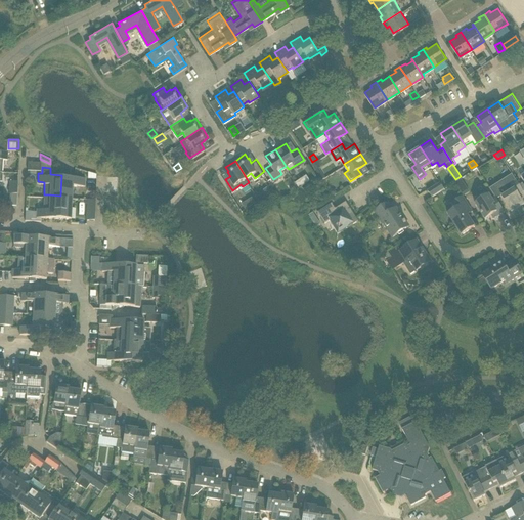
[(504,177),(507,182),(498,188),(512,209),(523,201),(519,192),(523,189),(522,187),(515,177),(512,172),(504,177)]
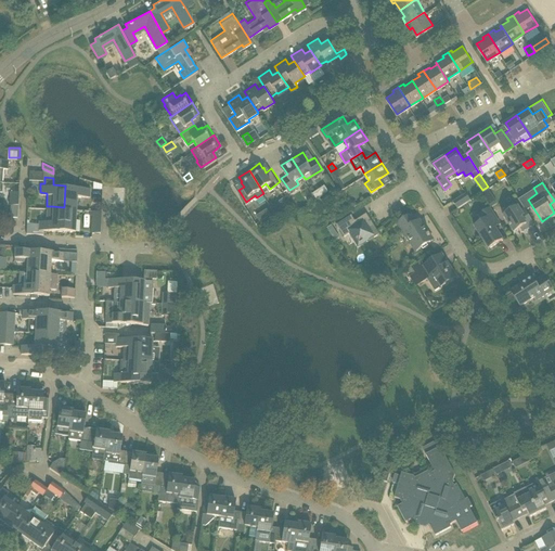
[(64,207),(76,207),(77,194),(89,195),(90,187),(65,186),(64,207)]
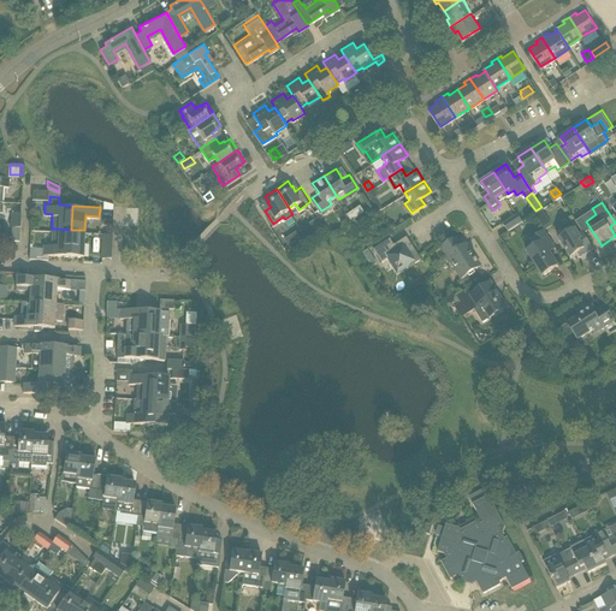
[(535,211),(540,218),(546,214),(542,207),(535,211)]
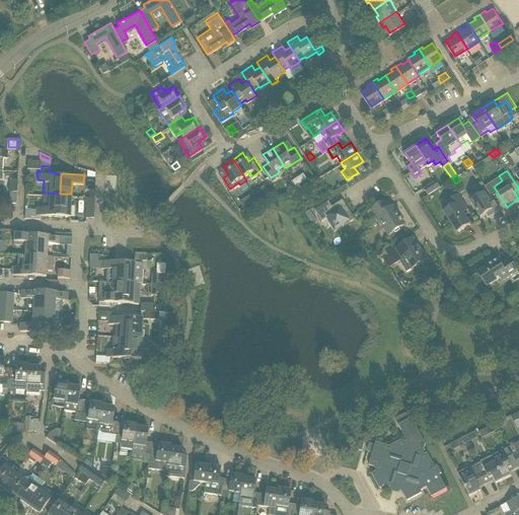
[(10,175),(10,177),(9,190),(17,191),(18,175),(10,175)]
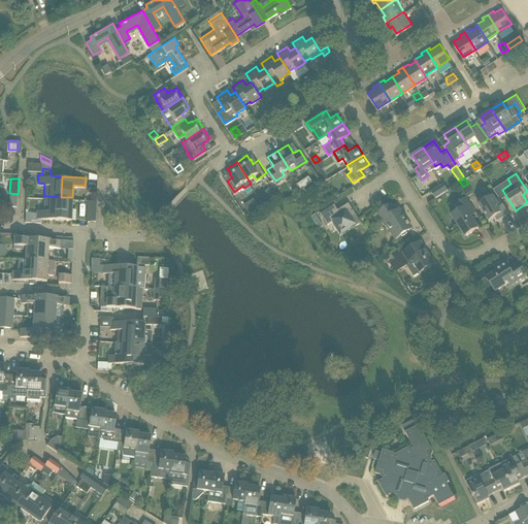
[(297,181),(292,184),(294,187),(296,190),(299,188),(300,187),(299,184),(297,182),(297,181)]
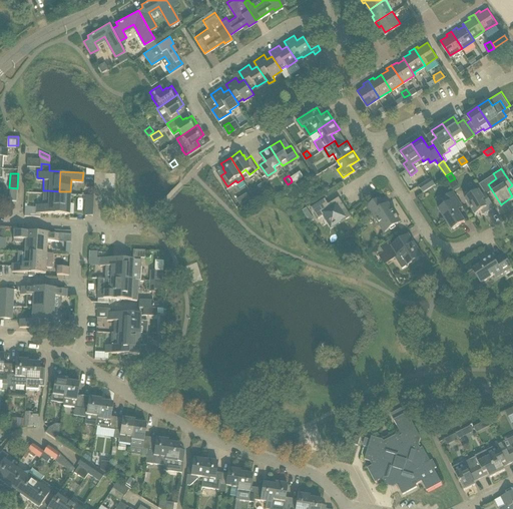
[(423,190),(432,185),(436,182),(431,176),(419,183),(423,190)]
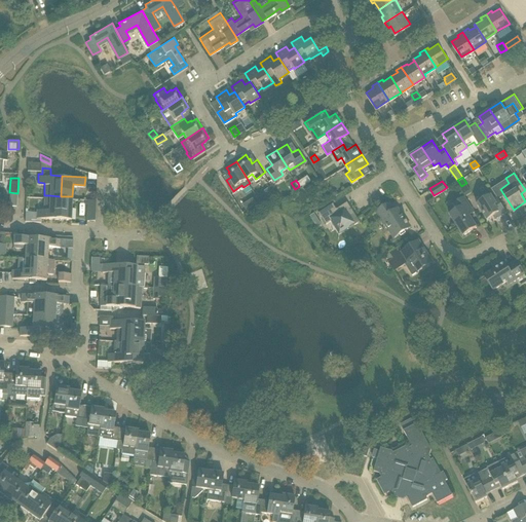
[(470,187),(466,183),(461,186),(465,193),(471,189),(470,187)]
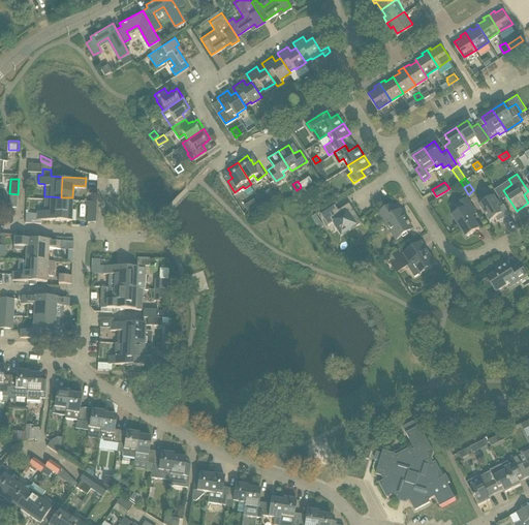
[(509,211),(504,203),(499,195),(496,197),(494,194),(479,204),(490,219),(496,215),(499,218),(509,211)]
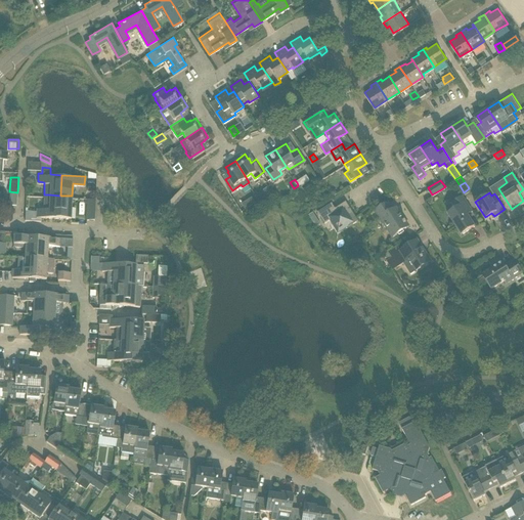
[(452,201),(456,207),(448,212),(462,232),(475,224),(467,213),(473,208),(464,193),(452,201)]
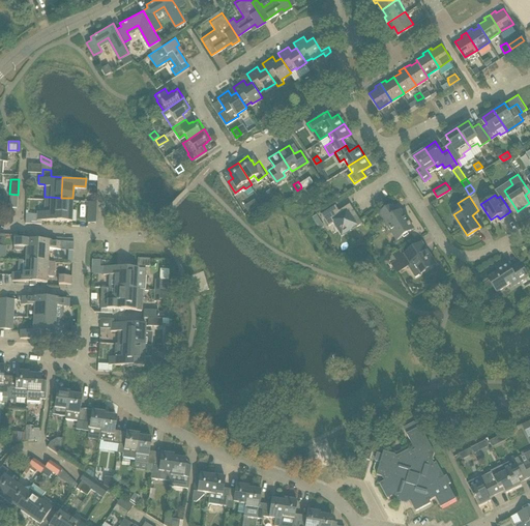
[(41,217),(60,218),(61,198),(50,197),(45,197),(43,209),(37,209),(36,217),(41,217)]
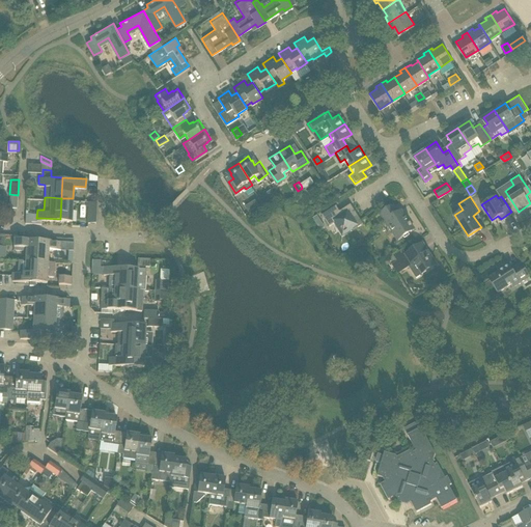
[(251,200),(245,203),(249,210),(254,206),(259,203),(255,197),(251,200)]
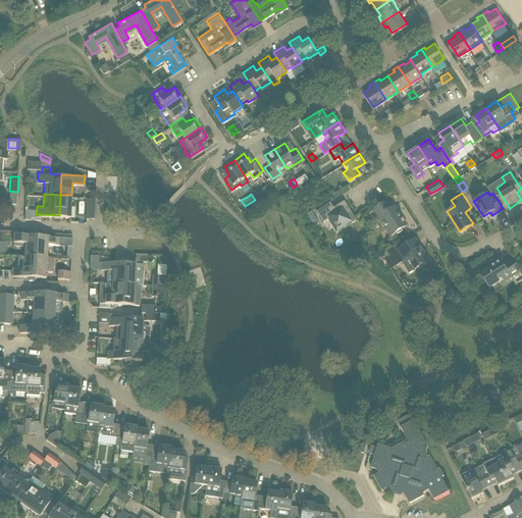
[(70,216),(71,195),(60,195),(59,215),(70,216)]
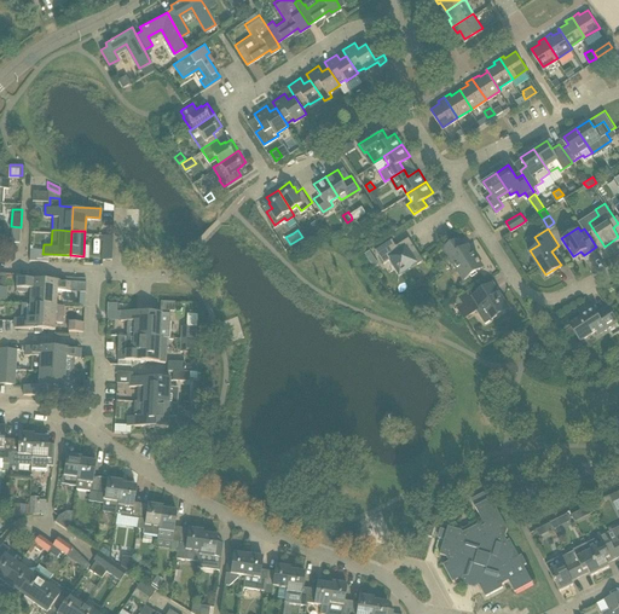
[(102,256),(110,258),(111,258),(113,232),(103,232),(102,256)]
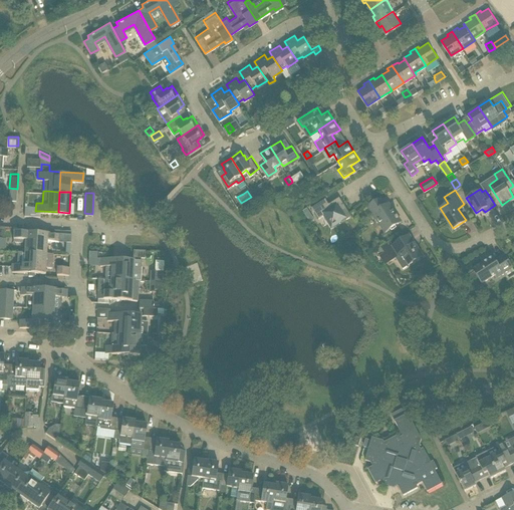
[(342,220),(343,220),(351,214),(339,195),(329,202),(326,196),(312,205),(320,216),(326,212),(332,222),(340,217),(342,220)]
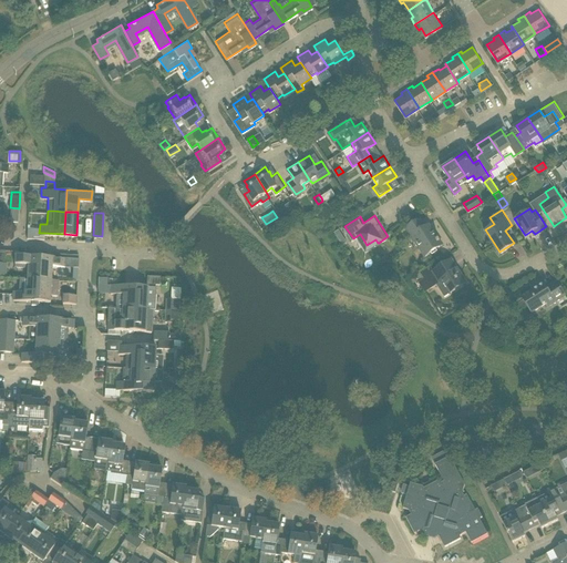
[(428,253),(433,248),(443,243),(430,222),(425,224),(421,216),(405,226),(414,239),(418,237),(428,253)]
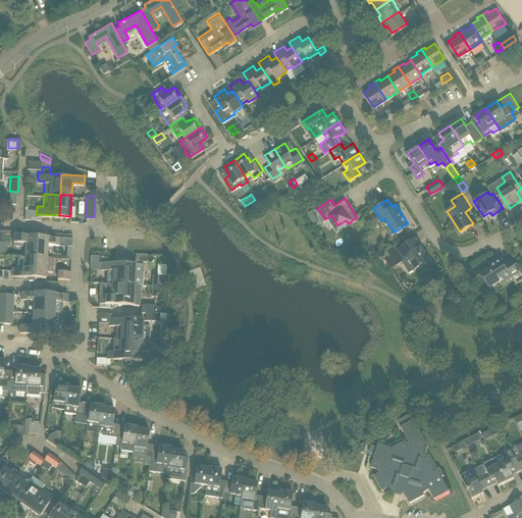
[(25,241),(24,254),(36,254),(37,234),(14,232),(13,241),(25,241)]
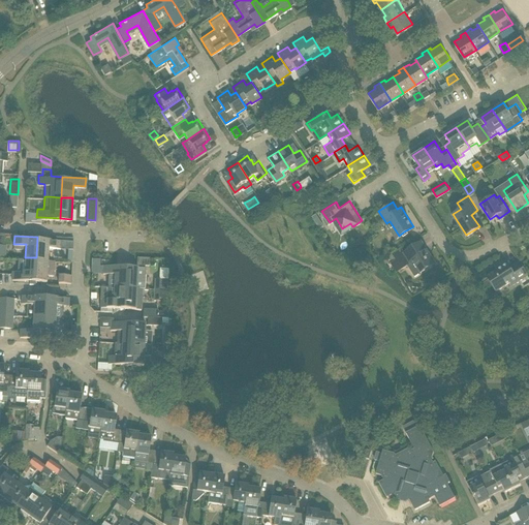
[(37,237),(36,257),(48,258),(49,246),(60,246),(61,238),(37,237)]
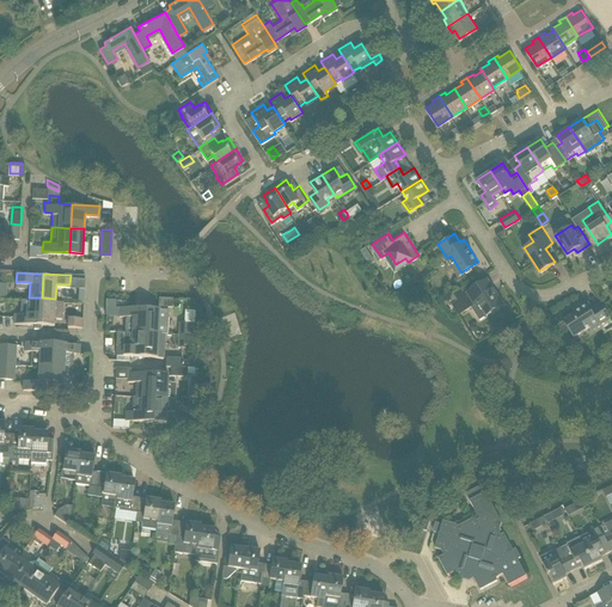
[(452,301),(459,312),(471,304),(479,317),(487,312),(487,313),(505,302),(488,277),(469,289),(464,283),(453,290),(458,298),(452,301)]
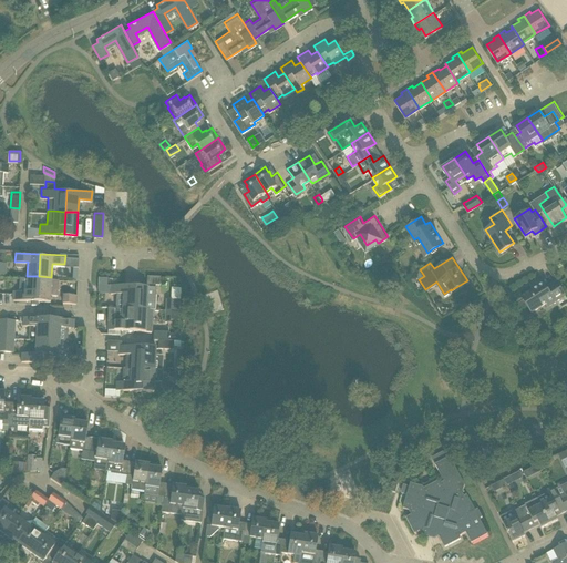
[(147,274),(147,282),(160,283),(160,277),(160,274),(147,274)]
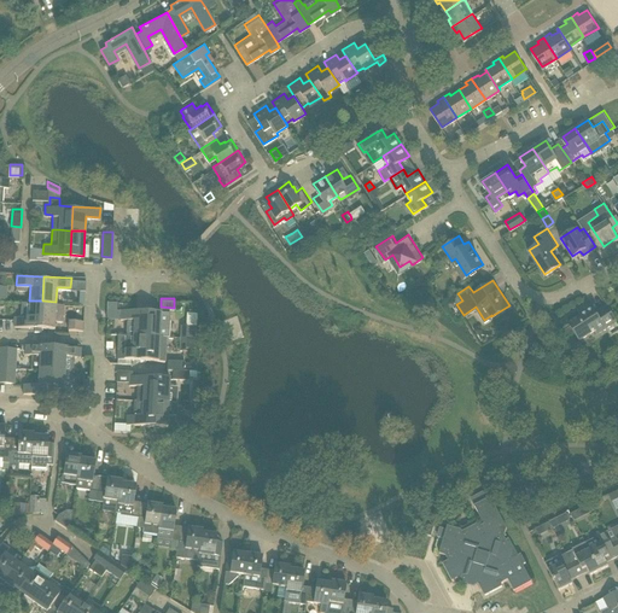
[(42,301),(29,301),(29,315),(15,314),(13,323),(33,325),(33,330),(41,330),(41,326),(42,301)]
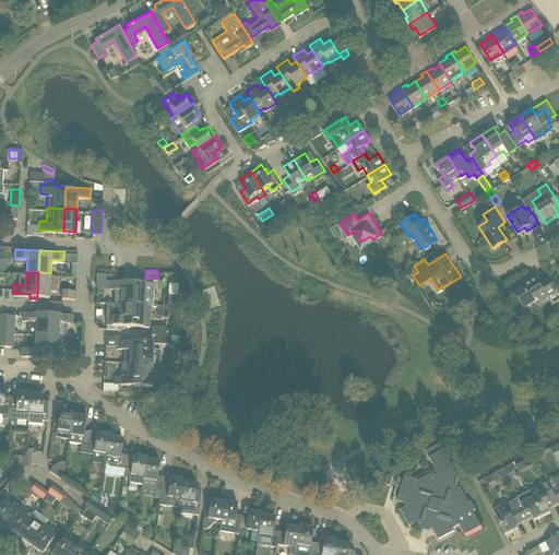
[(38,272),(37,295),(49,295),(49,288),(57,290),(57,273),(50,273),(38,272)]
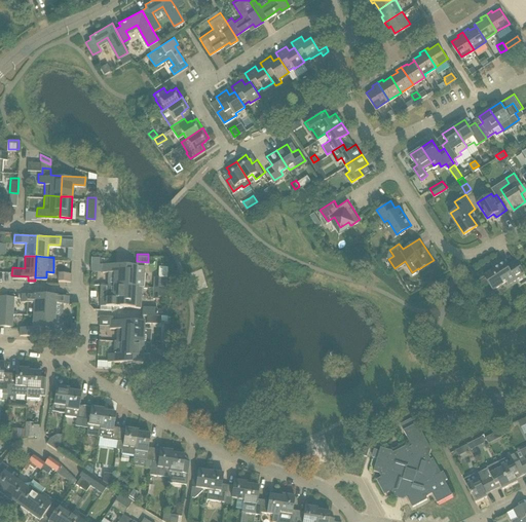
[(485,274),(486,276),(489,281),(493,288),(508,278),(510,282),(515,277),(516,278),(525,272),(517,259),(508,265),(503,258),(498,261),(499,264),(485,274)]
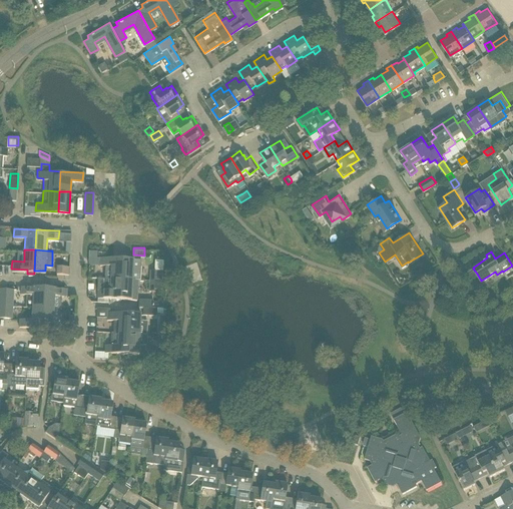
[(122,257),(99,256),(99,264),(111,265),(110,277),(121,278),(122,257)]
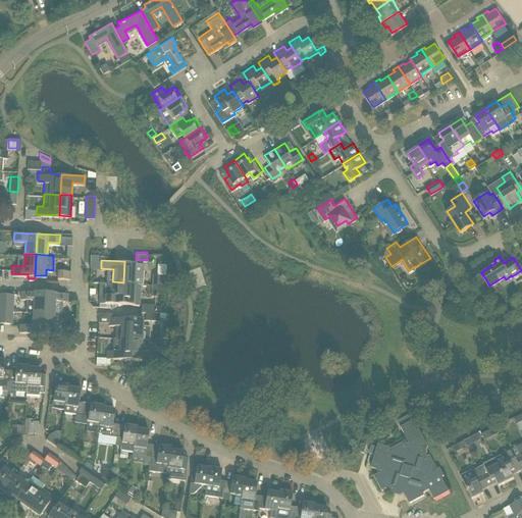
[(134,282),(140,282),(142,283),(144,262),(136,261),(124,261),(123,282),(134,282)]
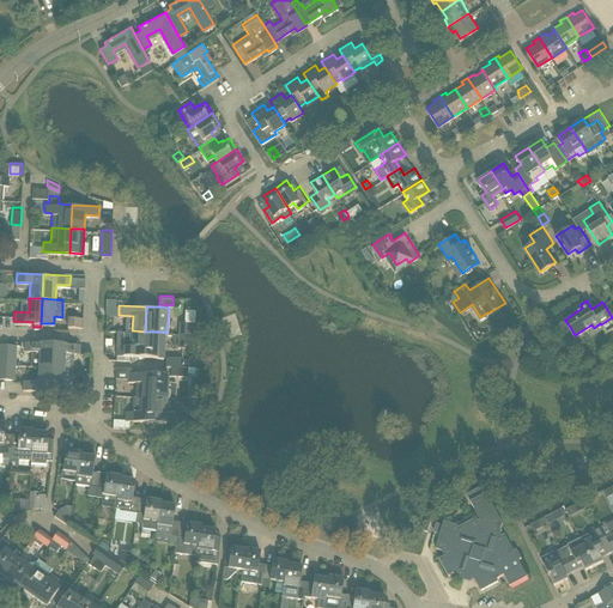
[(83,326),(83,316),(68,315),(68,324),(83,326)]
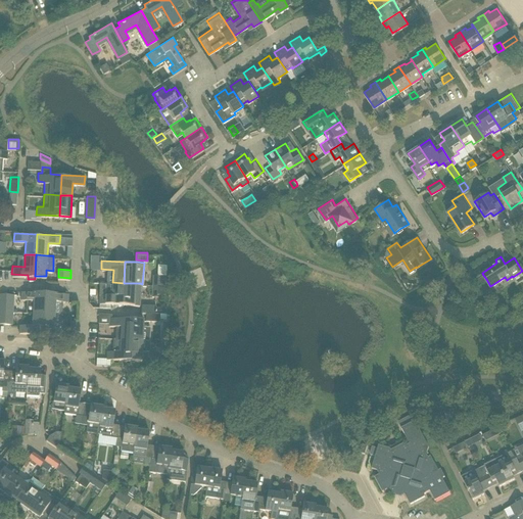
[(165,274),(152,273),(152,284),(157,284),(165,284),(165,274)]
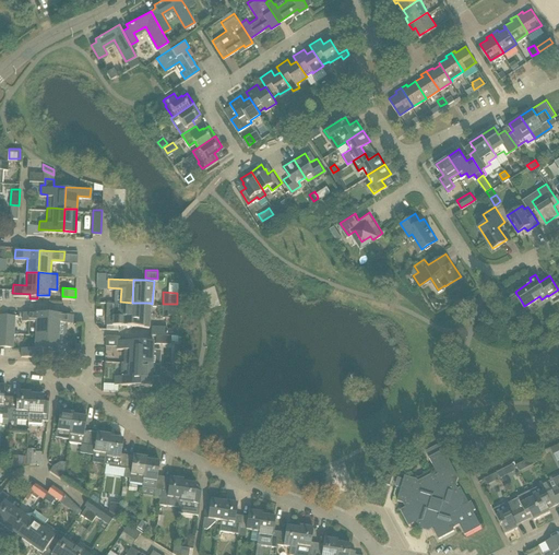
[(516,294),(504,300),(508,306),(520,298),(516,294)]
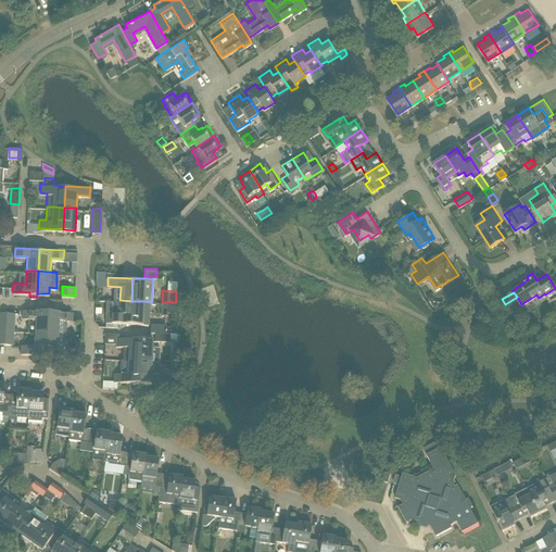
[(131,301),(119,300),(113,300),(112,313),(105,313),(105,322),(129,323),(131,301)]
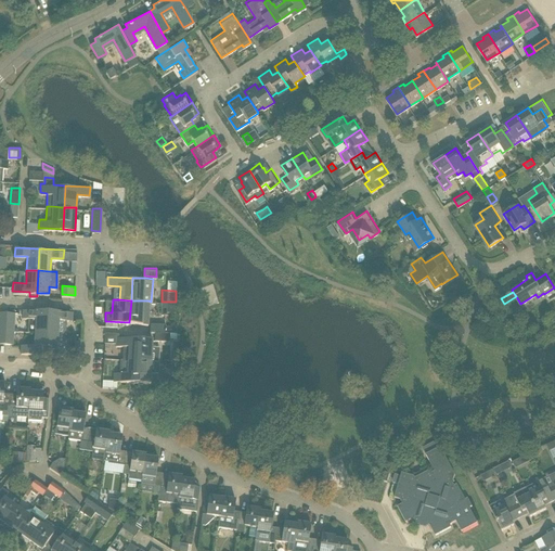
[(147,315),(149,300),(142,300),(131,300),(129,322),(147,323),(147,315)]
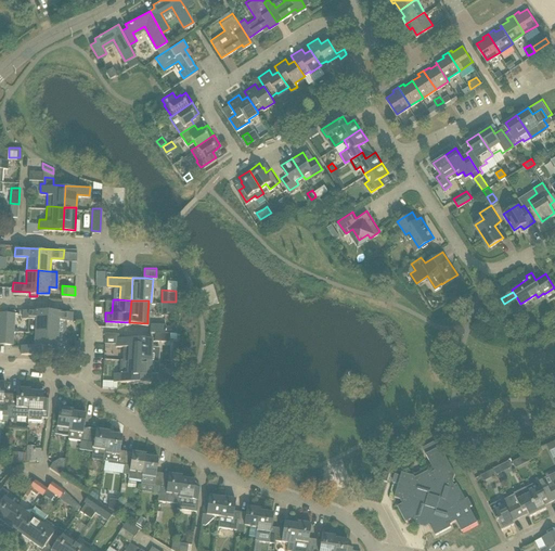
[(47,330),(48,308),(24,307),(23,316),(29,316),(28,330),(35,330),(47,330)]
